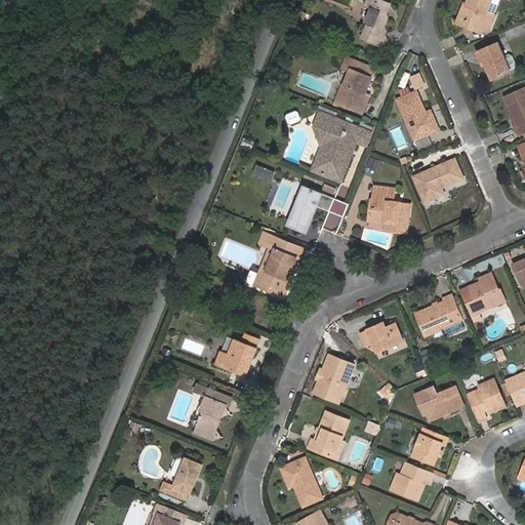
[(368,25),(362,38),(384,48),(387,41),(384,35),(386,31),(382,27),(387,17),(385,13),(389,4),(377,0),(367,0),(365,7),(370,9),(366,19),(368,25)]
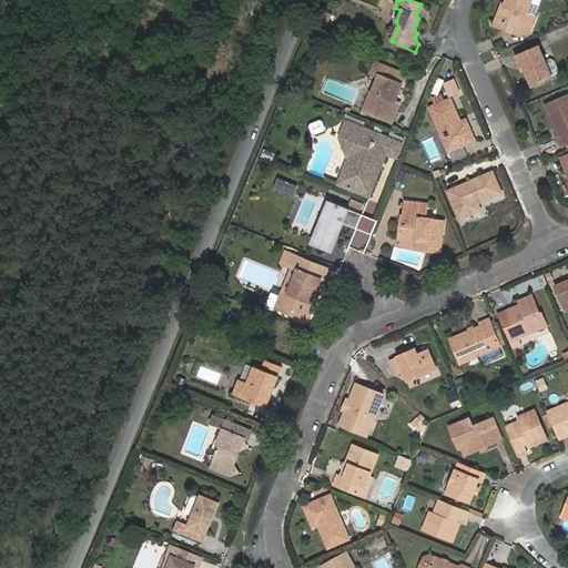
[(507,0),(506,4),(499,20),(519,28),(518,31),(527,34),(534,17),(526,13),(530,0),(507,0)]
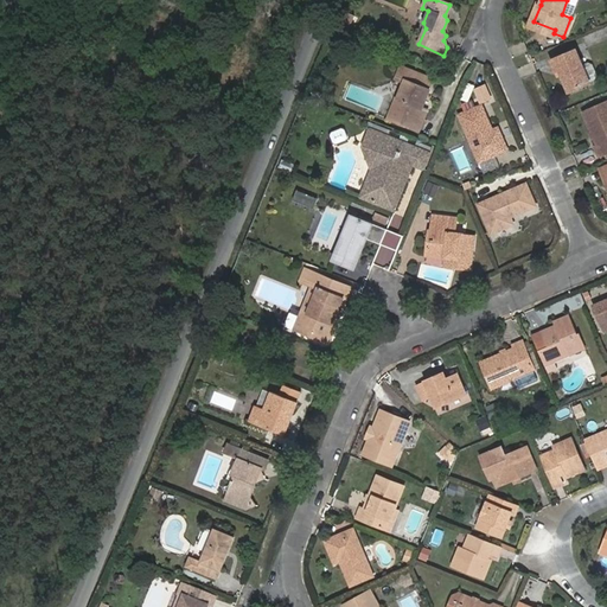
[(534,21),(541,5),(536,4),(528,25),(553,36),(554,33),(555,30),(534,21)]
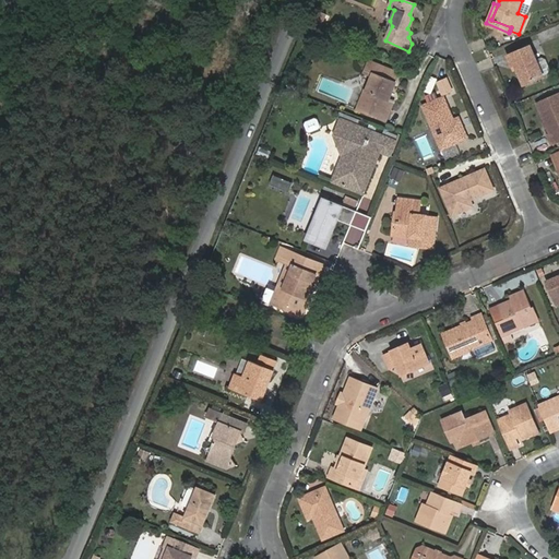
[(514,62),(516,68),(523,84),(544,75),(531,46),(508,55),(511,64),(514,62)]
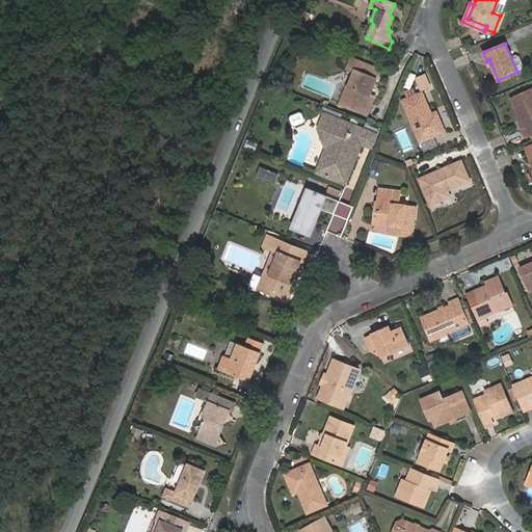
[(370,79),(374,70),(350,59),(346,71),(354,74),(348,89),(346,87),(338,106),(366,117),(373,99),(367,97),(374,80),(370,79)]
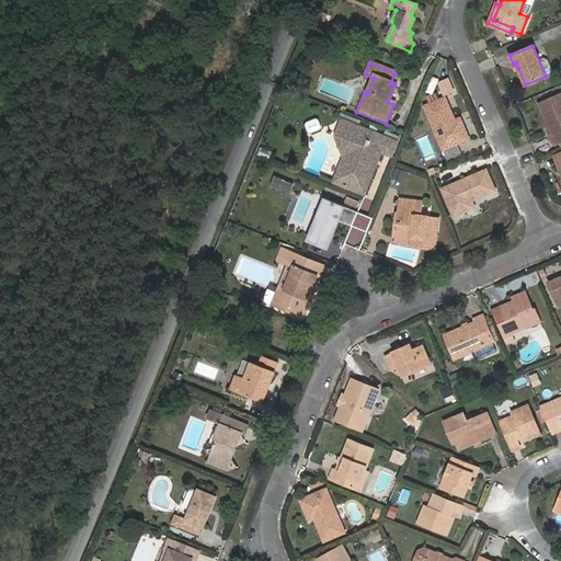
[(450,83),(441,87),(445,98),(454,93),(450,83)]
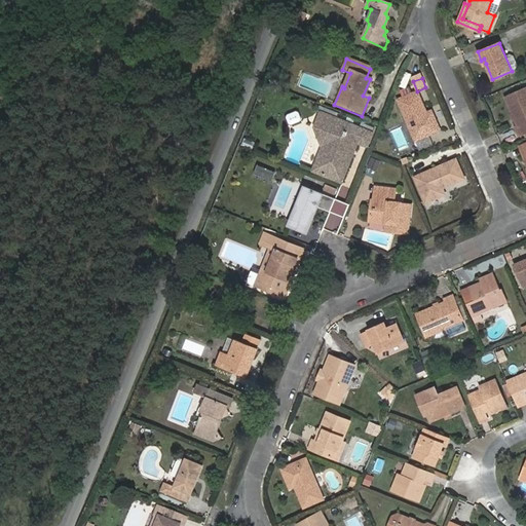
[(410,87),(401,91),(403,97),(412,94),(410,87)]
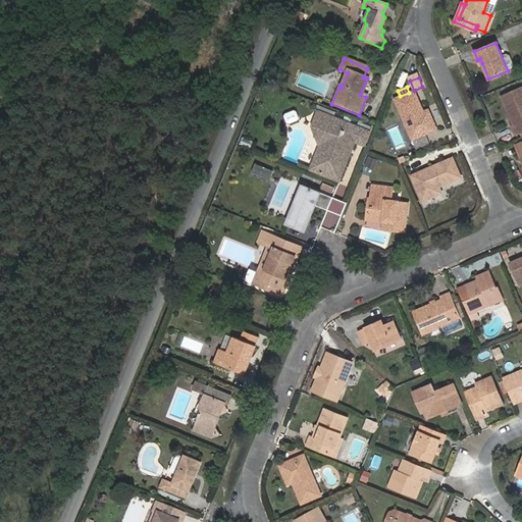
[(521,87),(502,96),(509,113),(511,118),(514,124),(511,126),(515,134),(521,129),(521,87)]
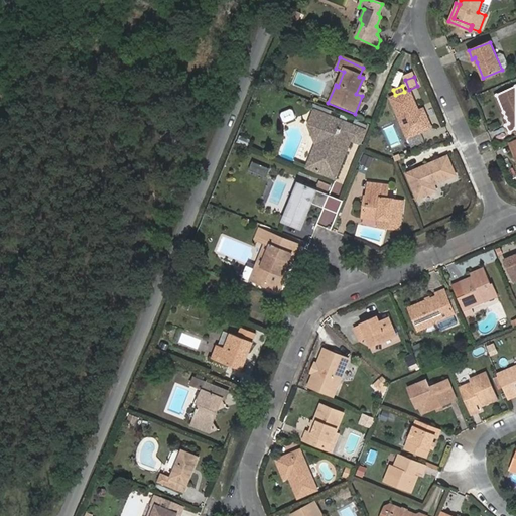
[(395,95),(390,98),(407,137),(431,127),(423,109),(418,111),(416,112),(414,107),(416,106),(409,90),(404,92),(395,95)]
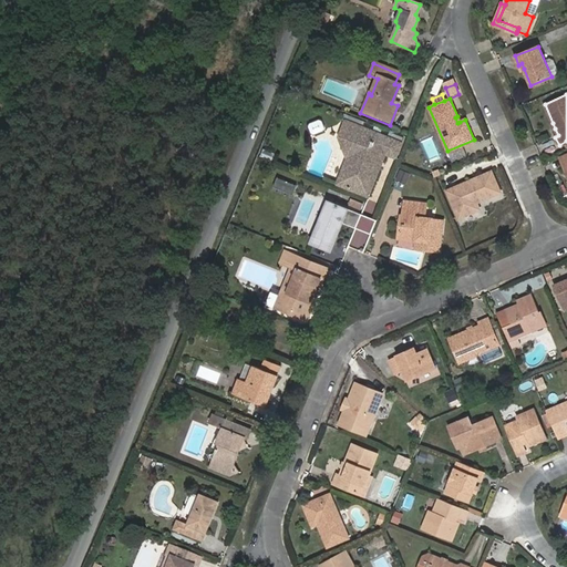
[(362,123),(347,117),(346,121),(361,126),(362,123)]
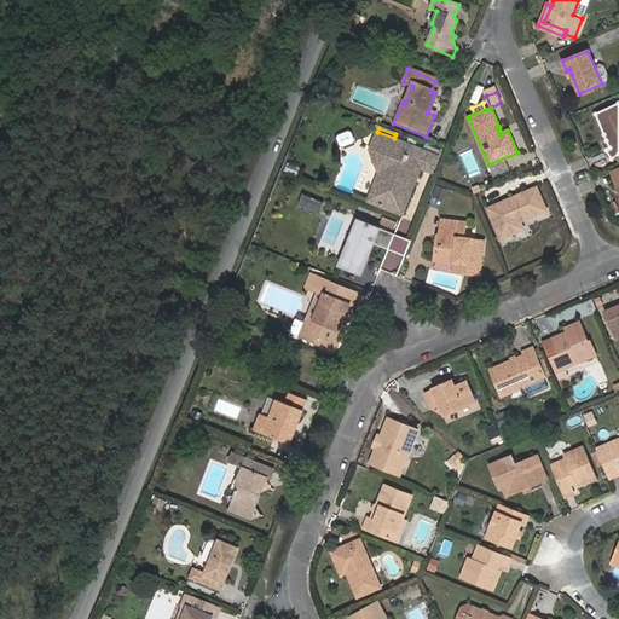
[(335,136),(340,146),(356,142),(351,129),(335,136)]
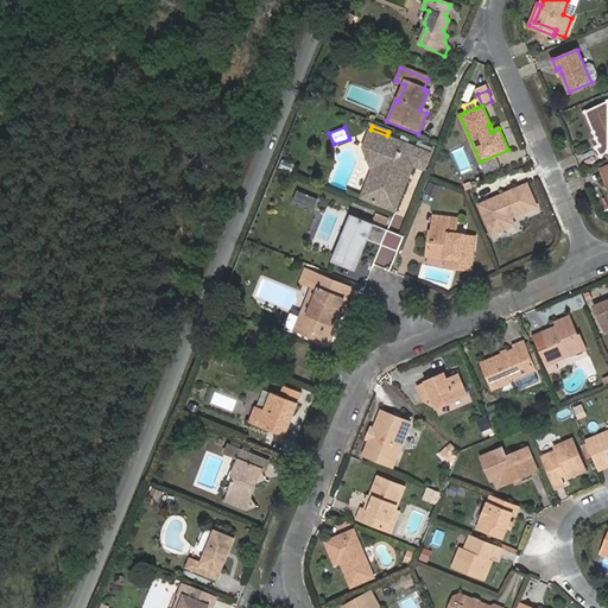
[(387,135),(371,130),(363,147),(373,170),(361,197),(394,211),(406,182),(401,179),(404,171),(410,173),(413,165),(424,170),(431,153),(387,135)]
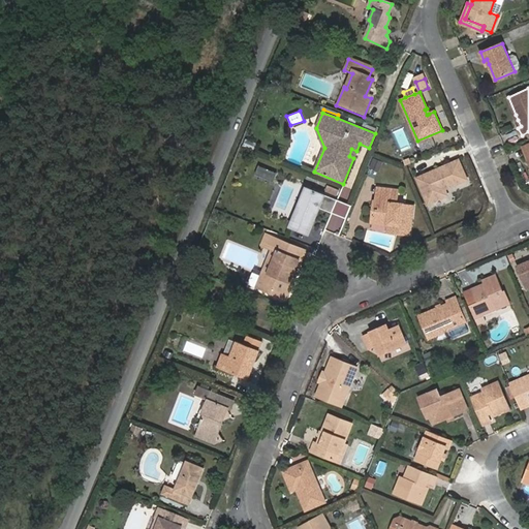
[(243,146),(254,150),(256,143),(245,138),(243,146)]
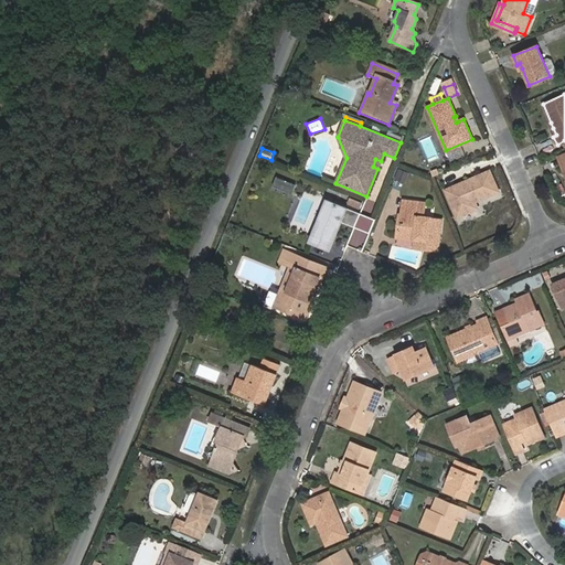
[(396,169),(394,181),(406,183),(408,171),(396,169)]
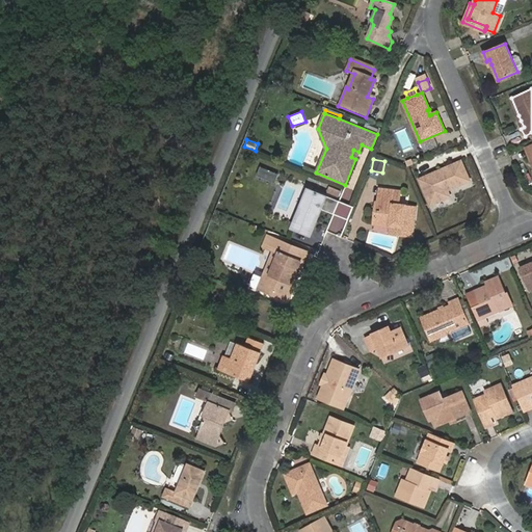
[(450,184),(452,187),(470,180),(461,161),(420,179),(430,204),(450,195),(447,189),(446,186),(450,184)]
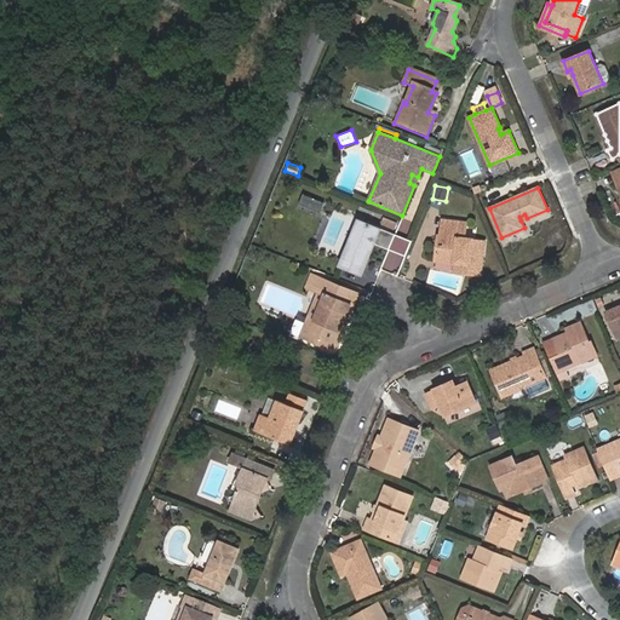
[(323,202),(302,194),(298,204),(320,212),(323,202)]
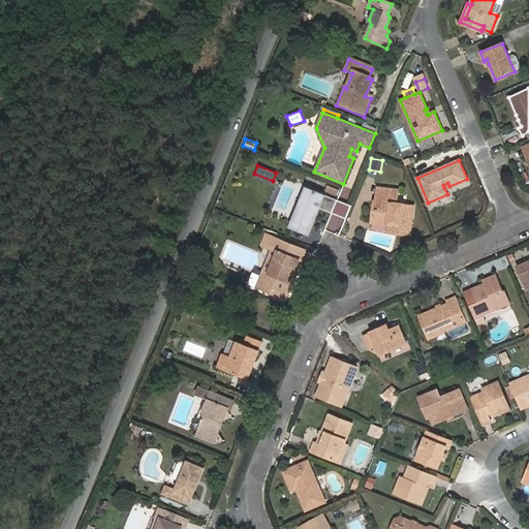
[(338,190),(328,185),(325,190),(336,195),(338,190)]
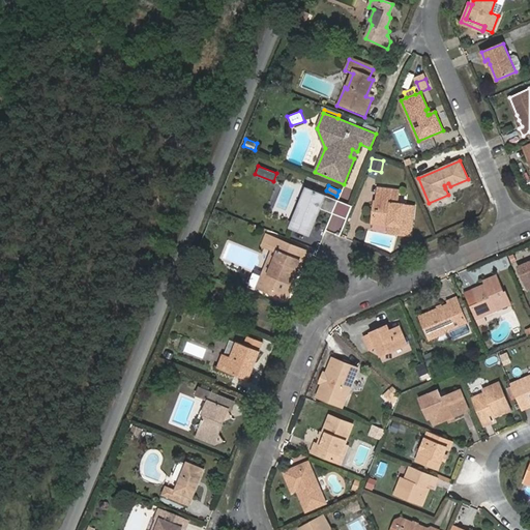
[(332,213),(337,201),(306,187),(298,206),(300,207),(292,229),(306,234),(315,213),(318,214),(320,208),(332,213)]
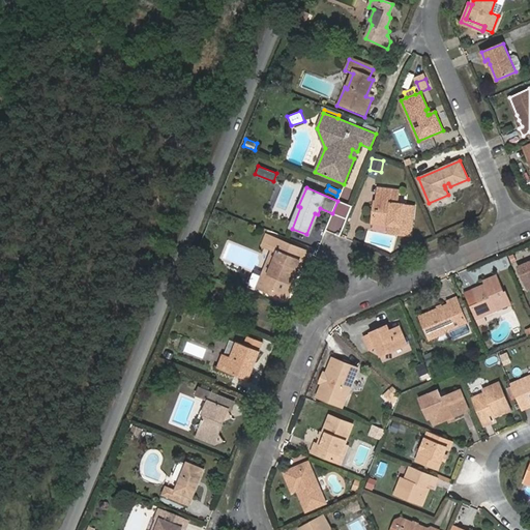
[(380,211),(375,211),(374,223),(389,225),(394,225),(393,233),(411,235),(414,207),(405,205),(405,204),(398,203),(400,190),(379,187),(378,201),(381,202),(380,211)]
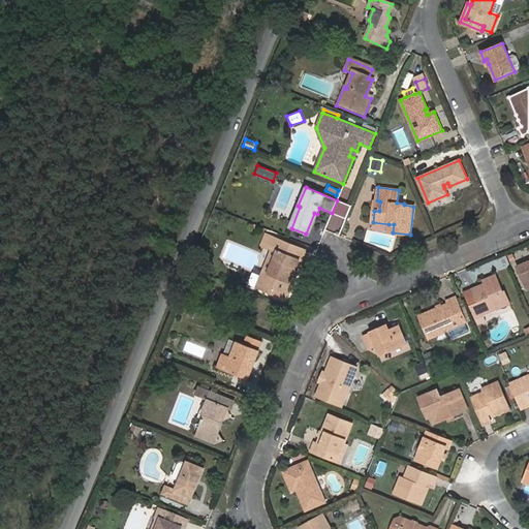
[(300,207),(298,206),(289,227),(291,228),(300,207)]
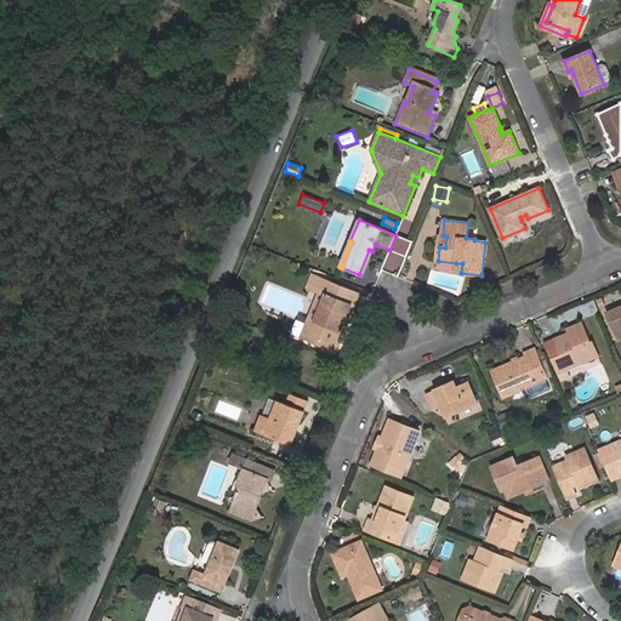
[(372,251),(369,250),(359,274),(363,275),(372,251)]
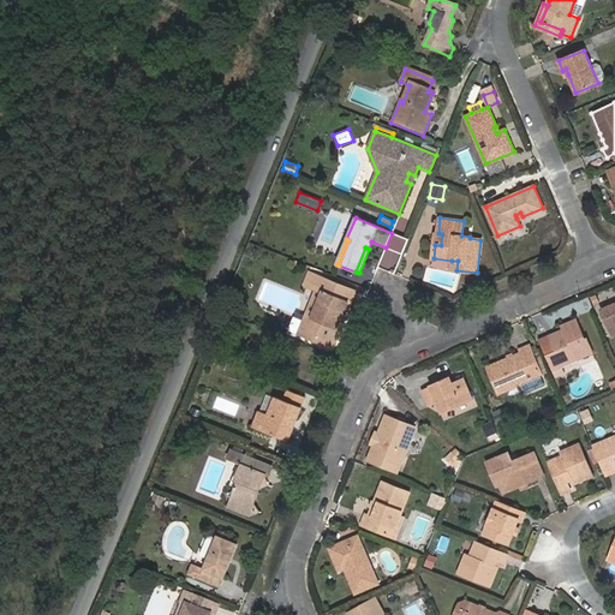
[(308,287),(315,290),(322,292),(306,329),(317,334),(316,336),(330,342),(346,303),(350,304),(354,292),(312,274),(308,287)]
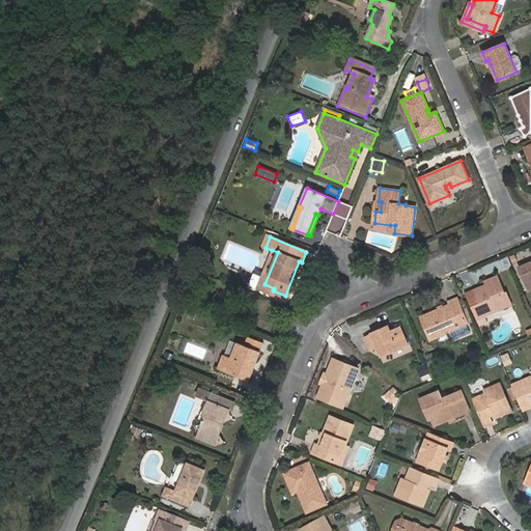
[(278,252),(272,250),(257,287),(286,300),(297,276),(302,262),(299,261),(285,296),(273,290),(274,288),(264,284),(278,252)]
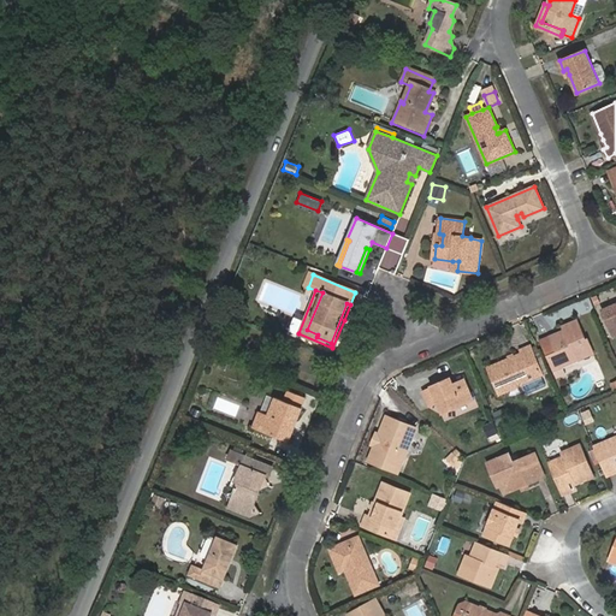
[(615,304),(603,311),(615,337),(615,336),(615,304)]
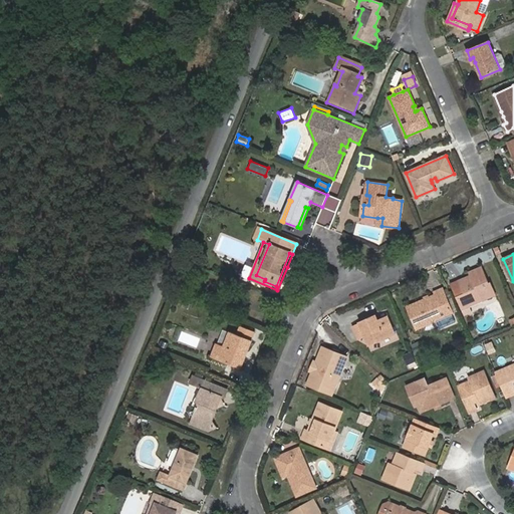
[(465,291),(461,282),(452,285),(457,297),(463,308),(496,294),(491,283),(490,284),(482,268),(471,273),(472,277),(475,283),(469,285),(471,288),(465,291)]
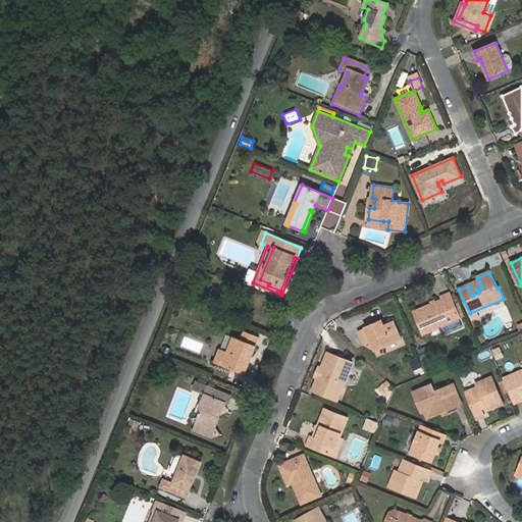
[(479,281),(468,286),(472,296),(478,293),(476,290),(482,288),(479,281)]
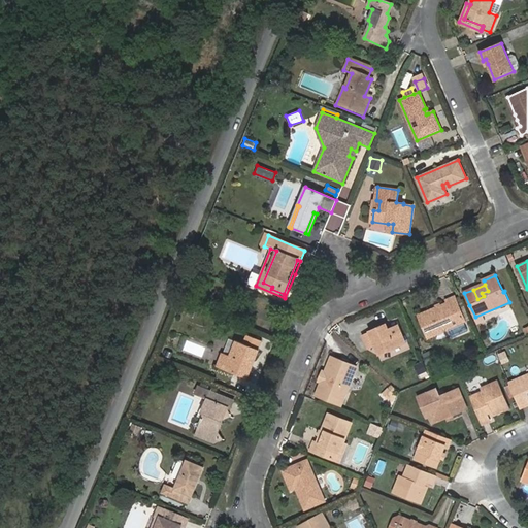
[(441,306),(436,308),(420,317),(429,338),(465,322),(455,297),(447,301),(448,303),(441,306)]
